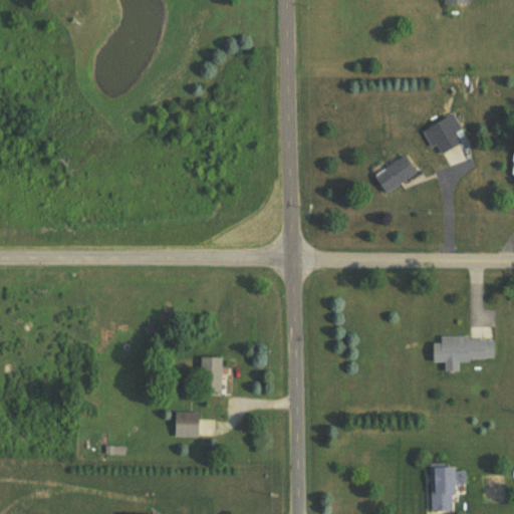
[(438,157),(462,144),(448,117),(424,130),(438,157)]
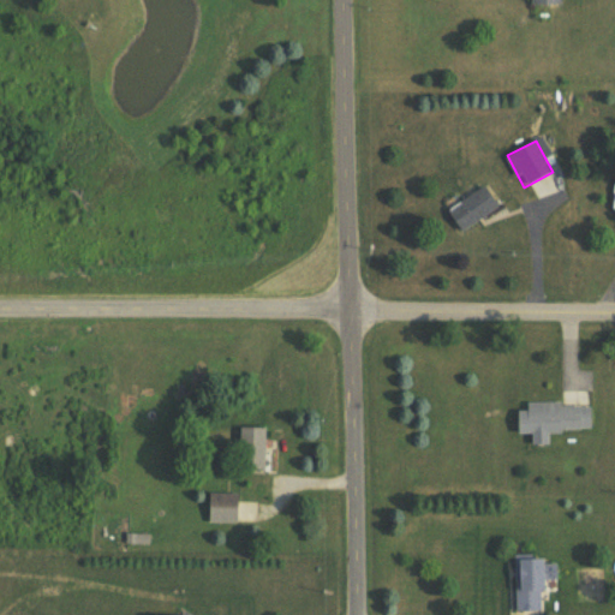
[(501,206),(485,184),(448,212),(463,232),(501,206)]
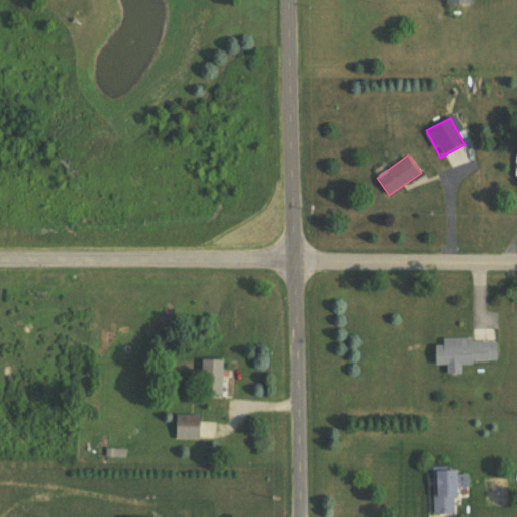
[(493,365),(493,341),(439,341),(439,346),(429,346),(430,366),(493,365)]
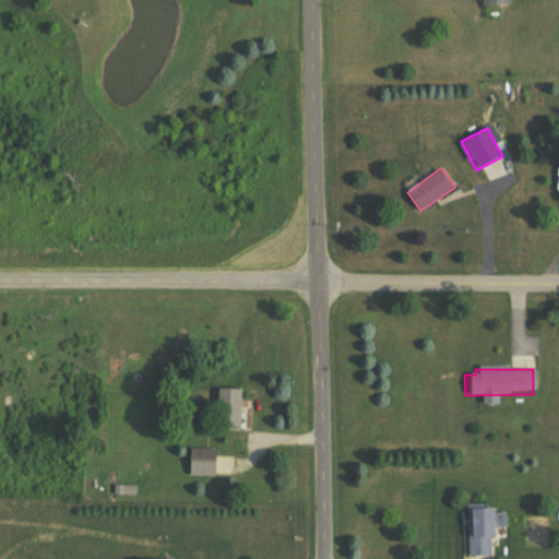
[(245,389),(219,389),(218,428),(244,428),(245,389)]
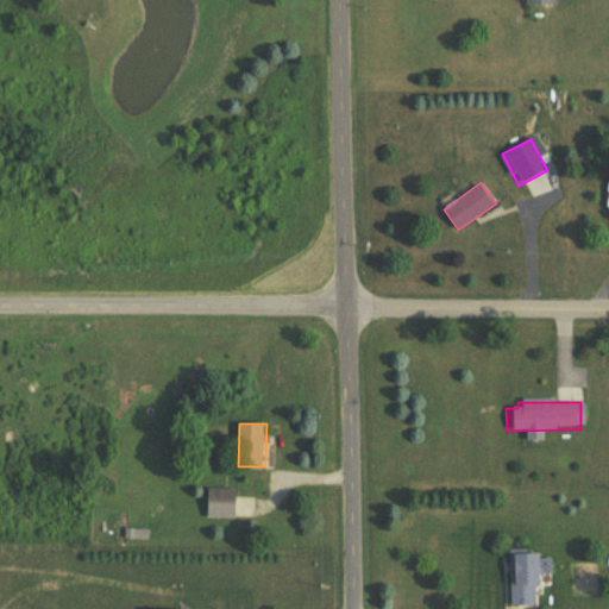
[(238,518),(238,489),(207,489),(207,518),(238,518)]
